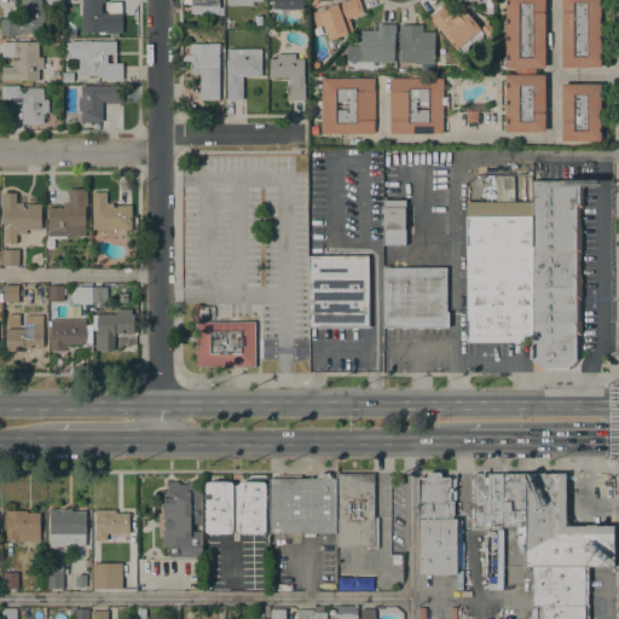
[(41,0),(41,7),(45,7),(45,22),(41,22),(41,33),(16,33),(16,35),(0,35),(0,18),(21,18),(21,0),(41,0)]
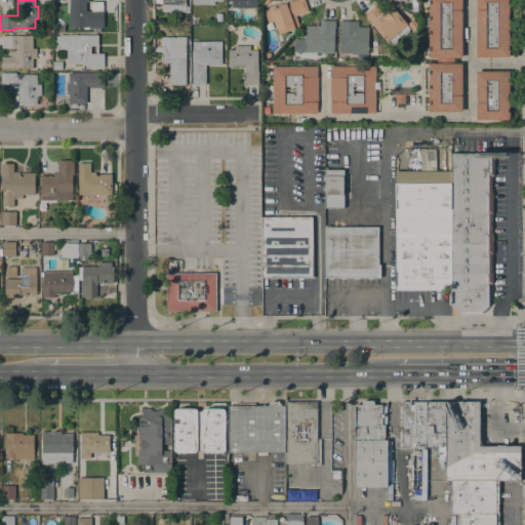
[(86,11),(104,10),(105,19),(104,28),(89,28),(79,28),(79,27),(69,27),(69,0),(89,0),(89,2),(86,2),(86,11)]
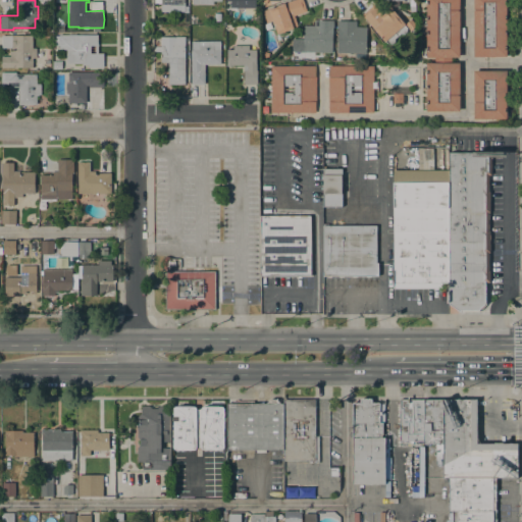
[(185,0),(185,6),(189,6),(189,13),(185,13),(185,11),(168,11),(168,5),(161,5),(161,0),(185,0)]
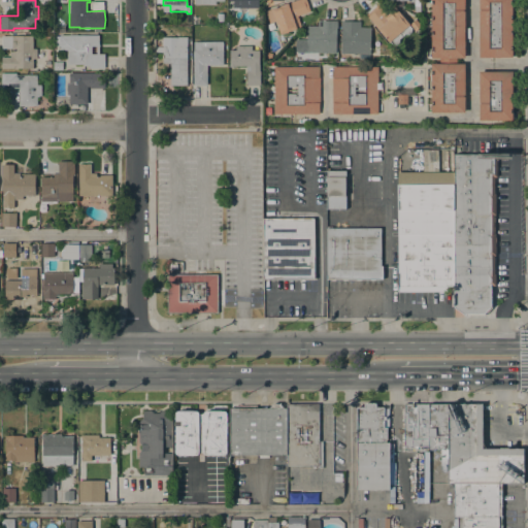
[(259,0),(259,8),(233,7),(233,0),(259,0)]
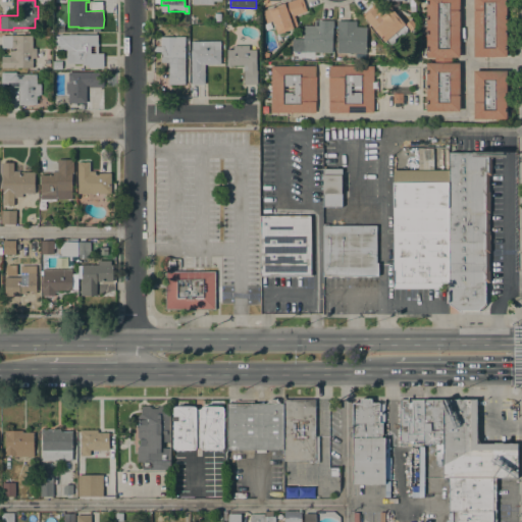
[(303,0),(307,10),(294,15),(298,27),(277,34),(273,20),(267,22),(262,8),(284,0),(303,0)]
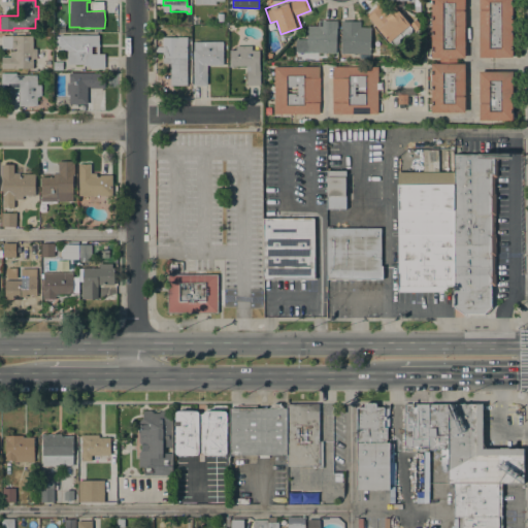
[(431,58),(431,0),(464,0),(464,58),(456,58),(439,58),(431,58)]
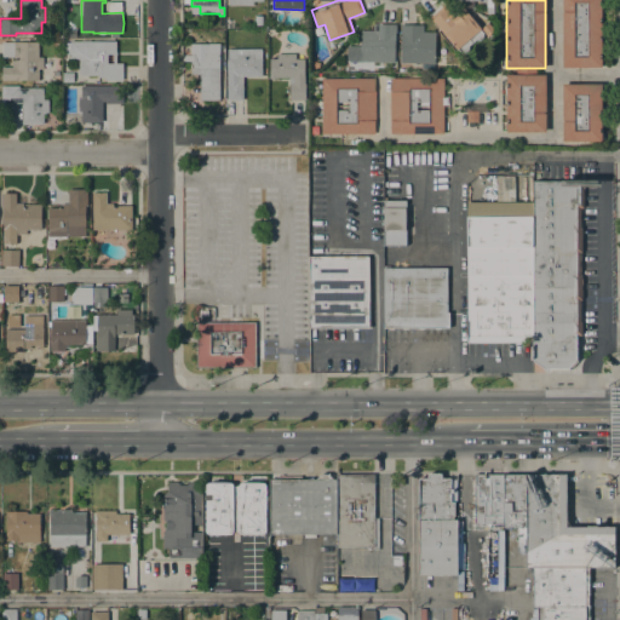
[(562,0),(602,0),(602,67),(562,67),(562,0)]
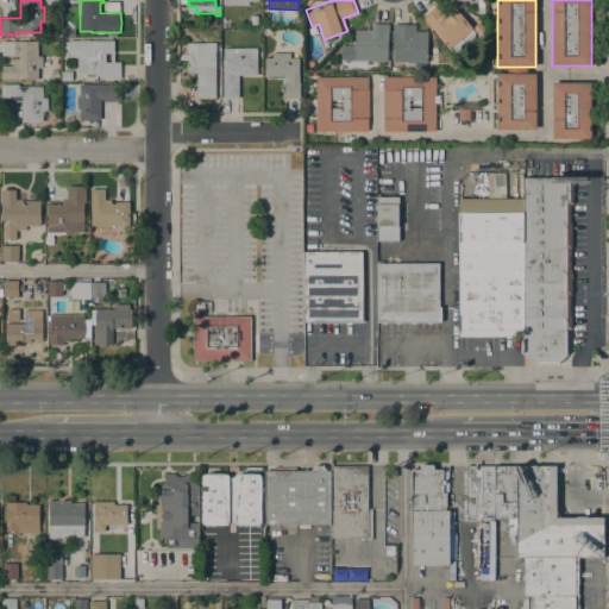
[(422,17),(438,4),(447,17),(456,10),(475,32),(473,37),(471,41),(466,39),(453,51),(451,48),(449,49),(422,17)]
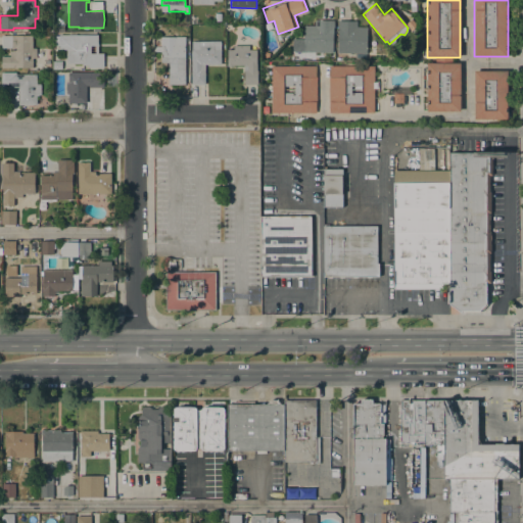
[(412,18),(418,26),(412,31),(406,24),(412,18)]
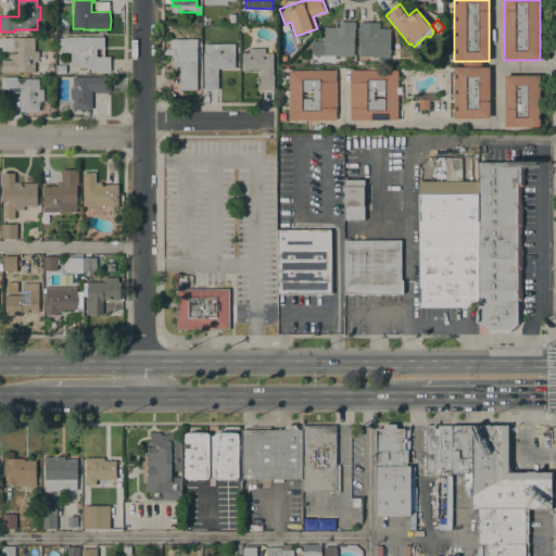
[(311,54),(311,41),(323,41),(324,27),(335,27),(335,22),(355,22),(354,55),(311,54)]
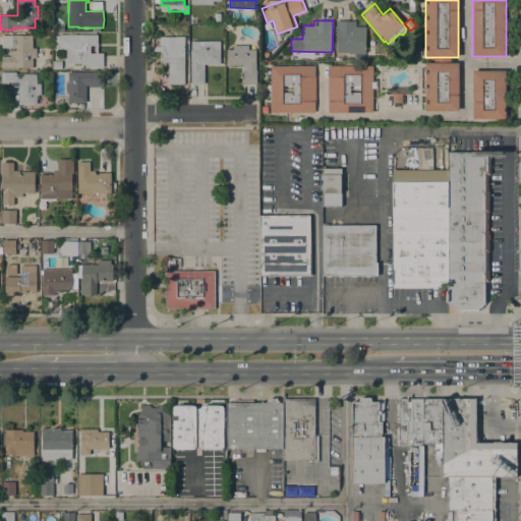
[(336,52),(337,27),(337,20),(355,21),(355,26),(366,27),(365,53),(336,52)]
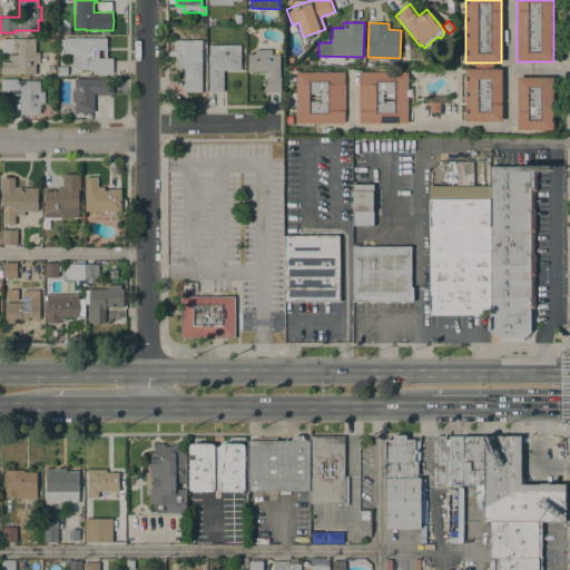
[(36,39),(36,52),(40,52),(40,64),(36,64),(36,74),(1,74),(1,61),(11,61),(11,55),(12,55),(12,52),(1,51),(1,38),(36,39)]
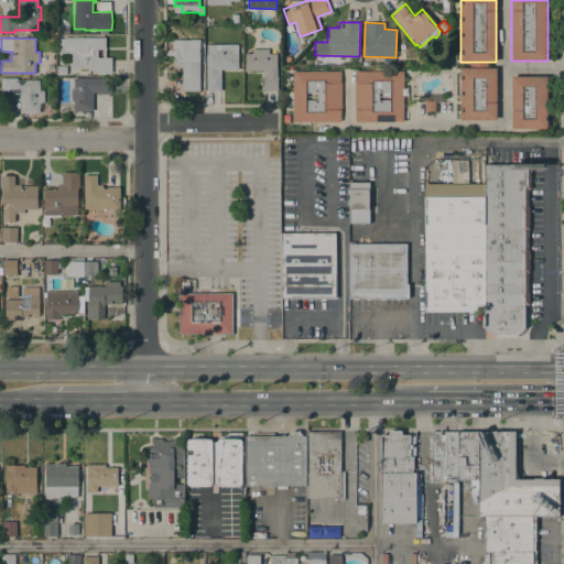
[(95,73),(95,71),(89,71),(89,68),(72,68),(72,53),(64,53),(64,50),(58,50),(58,39),(64,39),(64,38),(106,38),(106,57),(111,57),(111,73),(95,73)]
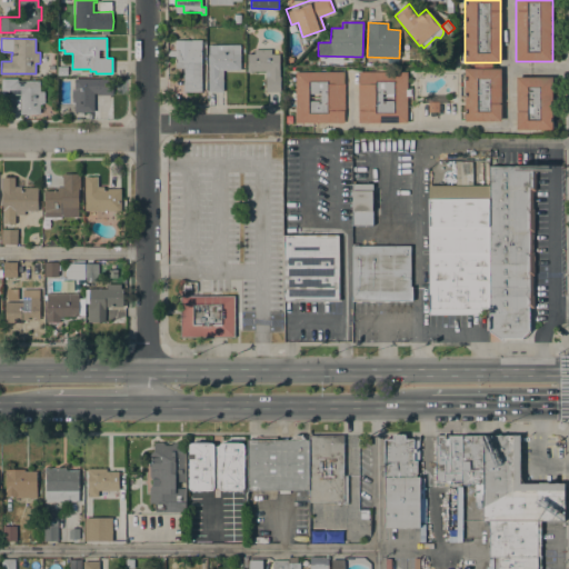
[(201,92),(183,92),(183,68),(176,68),(176,40),(191,40),(201,40),(201,92)]
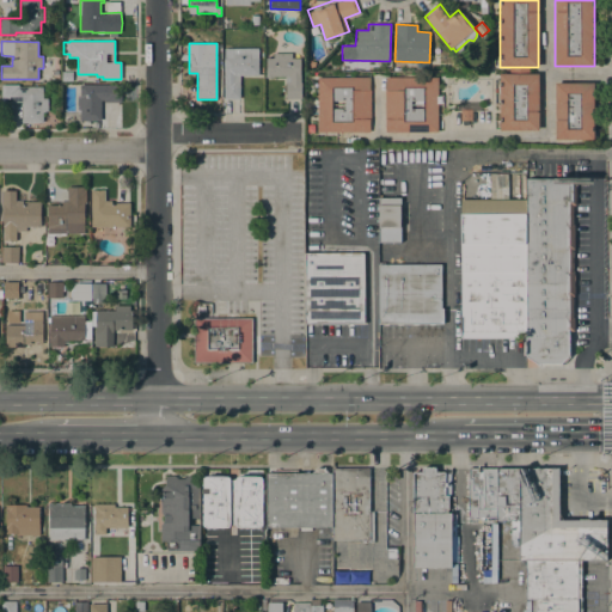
[(258,48),(258,75),(240,75),(239,99),(225,99),(225,48),(258,48)]
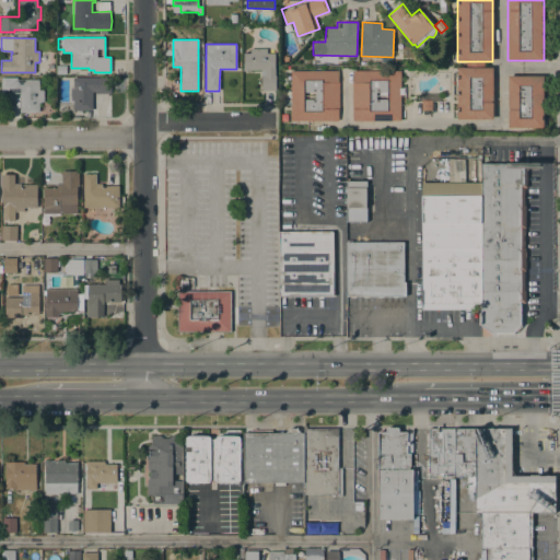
[(275,69),(277,69),(277,90),(261,90),(261,76),(263,76),(263,70),(249,70),(249,71),(244,71),(244,54),(251,54),(251,48),(257,48),(257,50),(259,50),(259,48),(267,48),(267,54),(275,53),(275,69)]
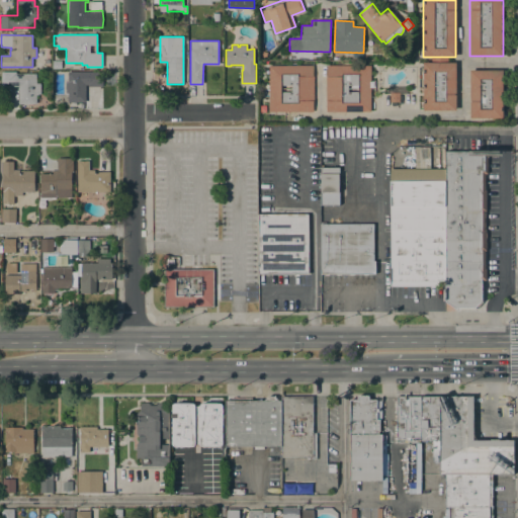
[(261,51),(270,54),(268,61),(259,58),(261,51)]
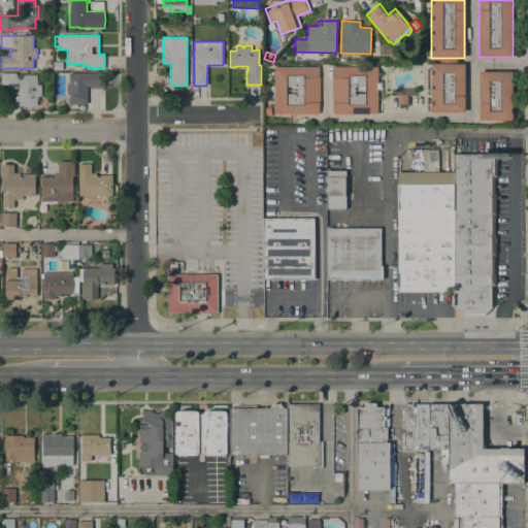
[(63,62),(63,70),(54,70),(53,62),(63,62)]
